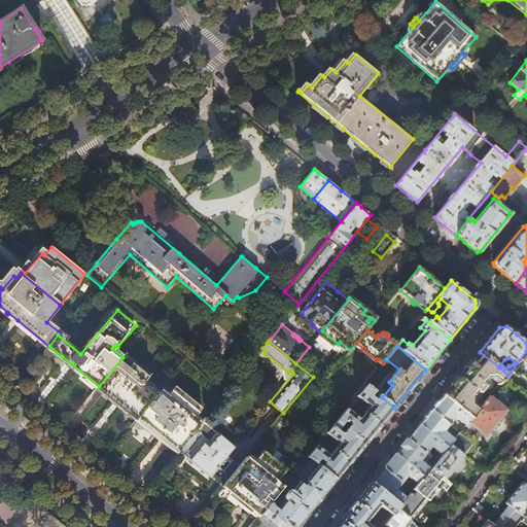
[(526,351),(511,372),(518,378),(520,375),(526,381),(526,351)]
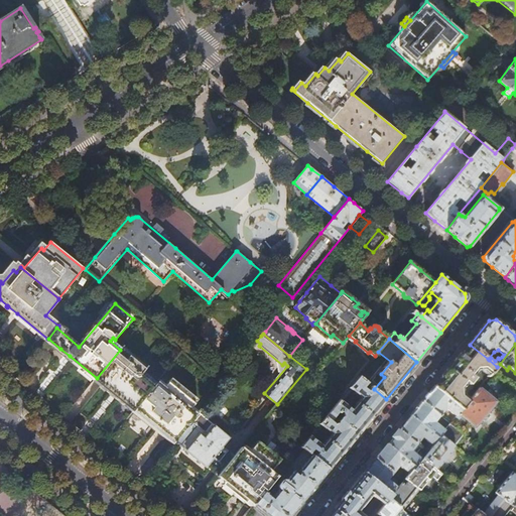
[(487,379),(497,367),(489,360),(488,359),(470,345),(435,387),(463,409),(470,400),(464,395),(463,389),(468,384),(470,385),(475,379),(473,377),(478,371),(483,371),(487,374),(485,377),(487,379)]
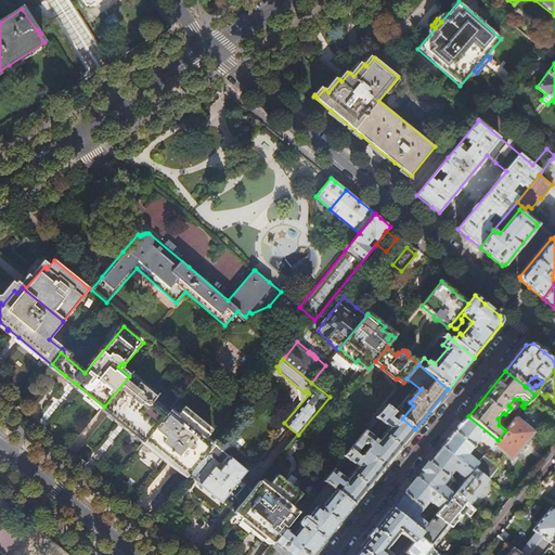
[(145,441),(146,440),(168,413),(154,401),(156,398),(129,376),(104,407),(107,409),(125,424),(145,441)]
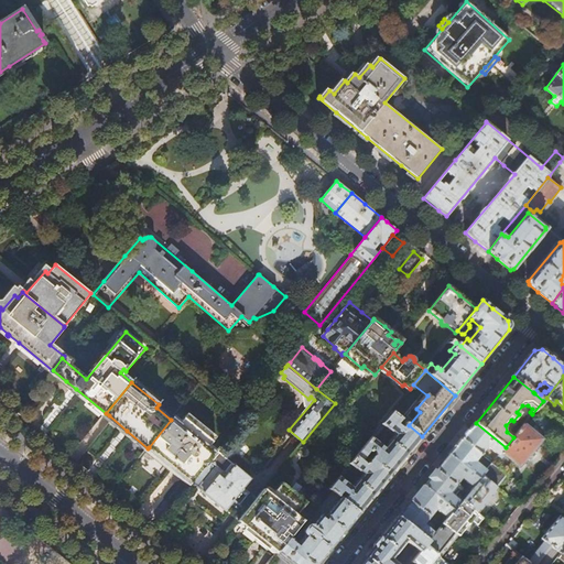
[(402,429),(397,424),(401,420),(391,411),(372,434),(329,488),(334,491),(338,496),(343,491),(347,496),(344,500),(359,513),(422,436),(409,425),(405,423),(402,429)]
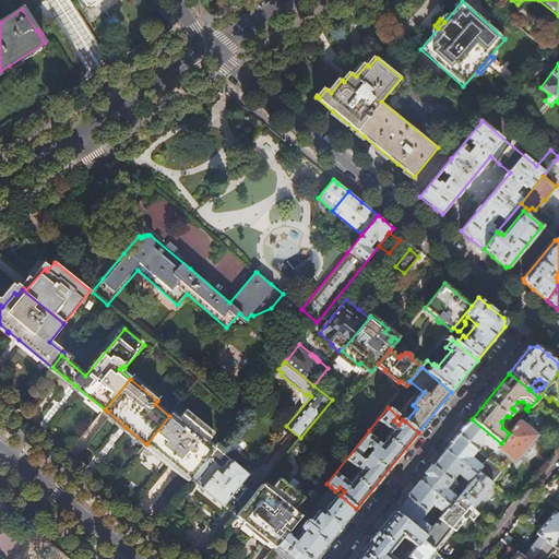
[(176,466),(190,478),(204,461),(215,447),(209,441),(213,435),(185,412),(179,418),(173,413),(169,416),(147,443),(176,466)]
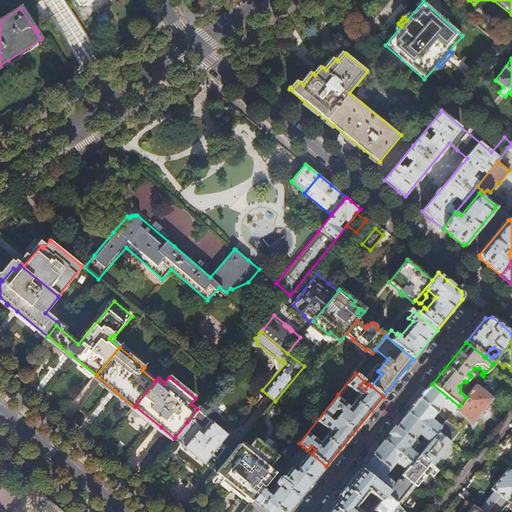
[(479,388),(476,386),(466,397),(459,406),(447,421),(441,428),(437,432),(450,443),(459,432),(459,431),(468,421),(472,424),(480,414),(492,399),(490,397),(495,390),(485,381),(479,388)]
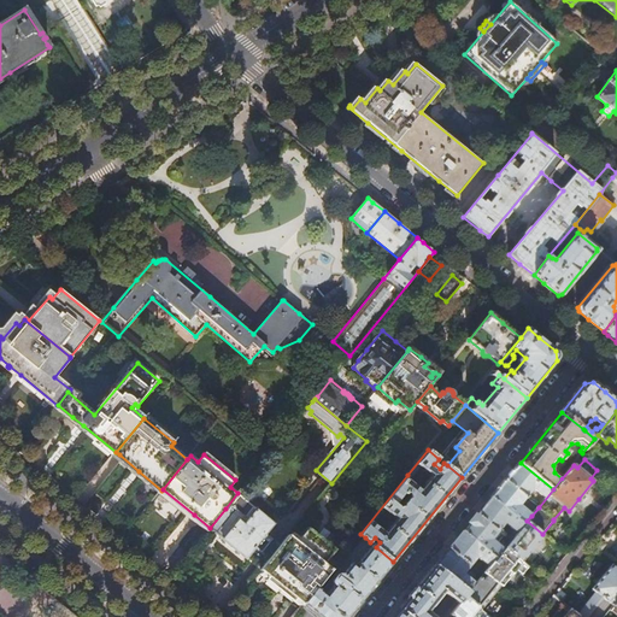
[(553,489),(521,463),(506,481),(526,497),(539,507),(553,489)]
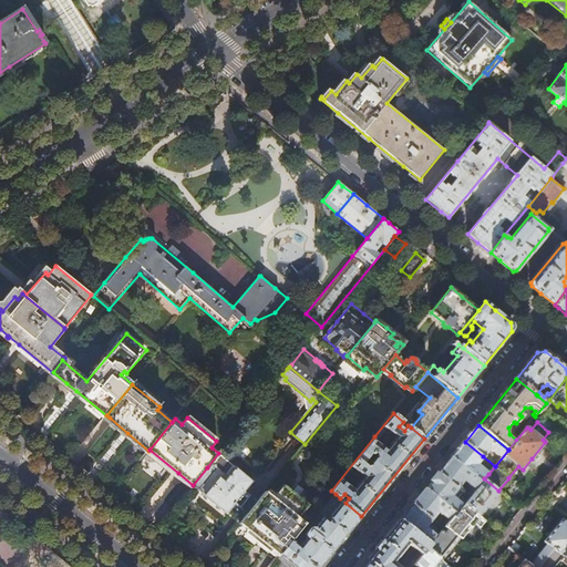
[(483,456),(465,442),(453,456),(483,481),(484,478),(488,474),(477,464),(483,456)]
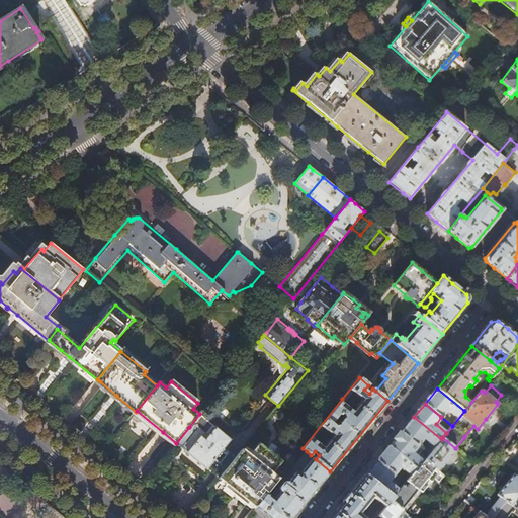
[(208,468),(220,477),(235,458),(224,449),(232,439),(216,427),(199,414),(189,427),(176,443),(187,452),(192,456),(207,468),(208,468)]
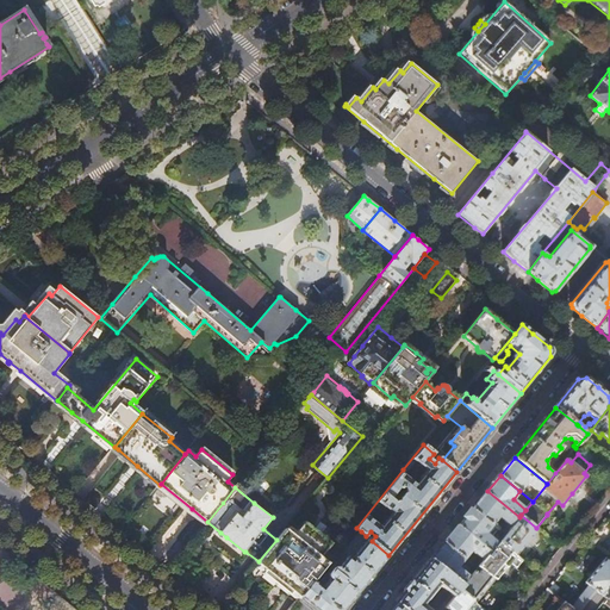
[(520,517),(487,491),(473,509),(493,524),(500,516),(512,526),(520,517)]
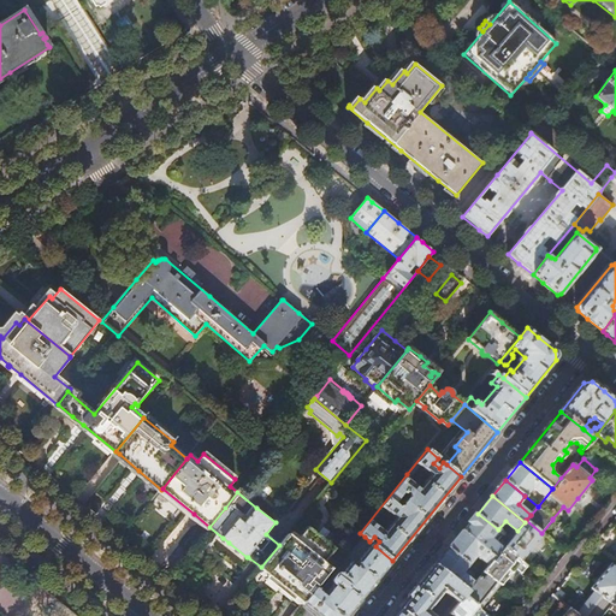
[(498,529),(478,514),(465,529),(463,531),(496,557),(503,549),(491,539),(498,529)]
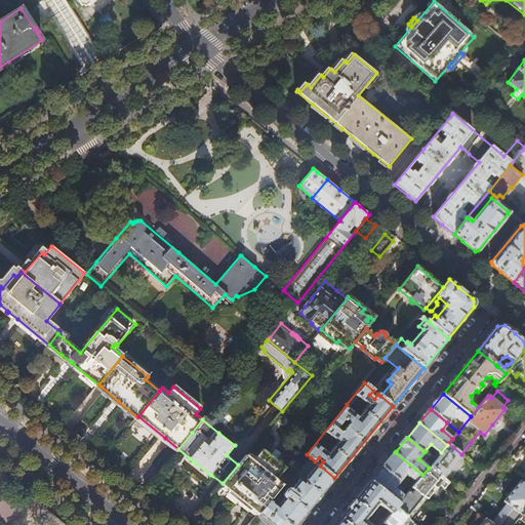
[(456,465),(463,455),(461,454),(448,443),(447,445),(441,452),(430,467),(444,479),(451,471),(454,468),(456,465)]
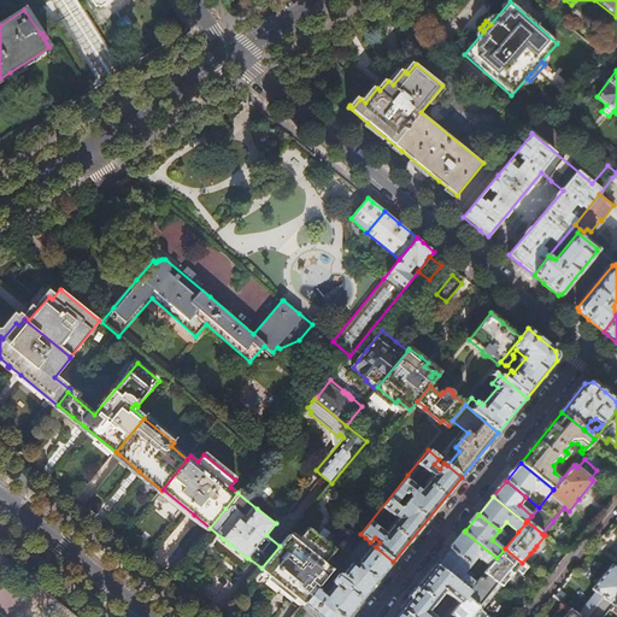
[(298,541),(289,534),(280,546),(262,568),(260,570),(280,586),(303,604),(317,587),(331,569),(324,563),(333,552),(306,530),(298,541)]
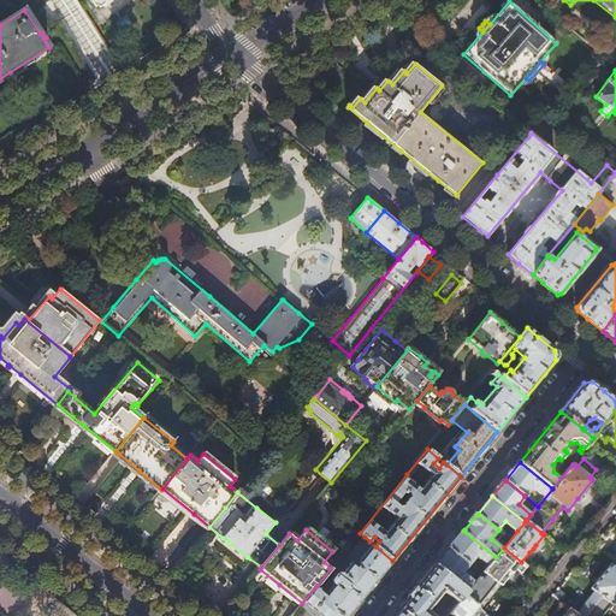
[(496,557),(463,531),(450,548),(471,564),(478,556),(489,566),(496,557)]
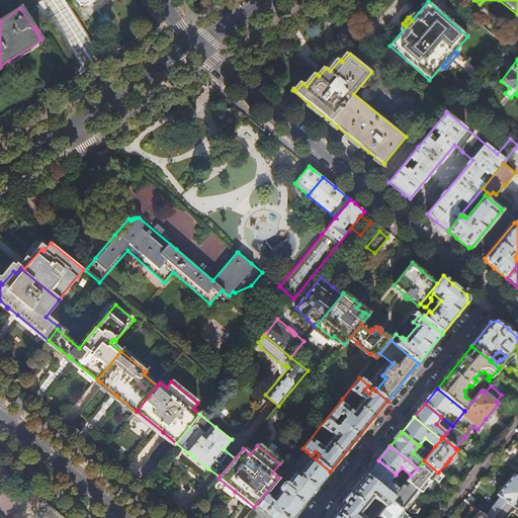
[(307,451),(303,448),(283,471),(290,478),(287,482),(285,482),(284,482),(283,482),(282,482),(278,487),(278,488),(278,490),(278,491),(279,492),(273,499),(266,493),(254,507),(266,517),(267,517),(290,517),(330,471),(316,459),(313,457),(297,476),(291,470),(307,451)]
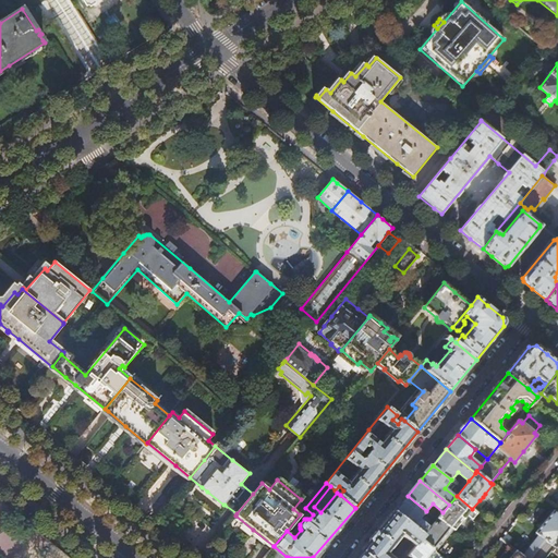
[(426,511),(408,496),(395,511),(424,535),(431,528),(420,519),(426,511)]
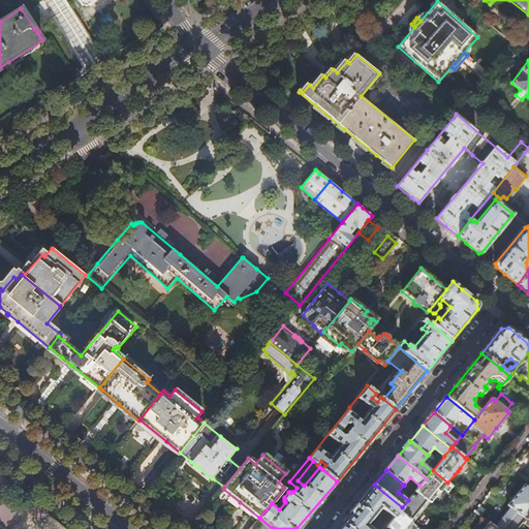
[(455,489),(447,483),(433,470),(432,471),(426,478),(419,486),(415,491),(430,502),(431,503),(435,498),(439,493),(442,489),(444,490),(449,495),(455,489)]
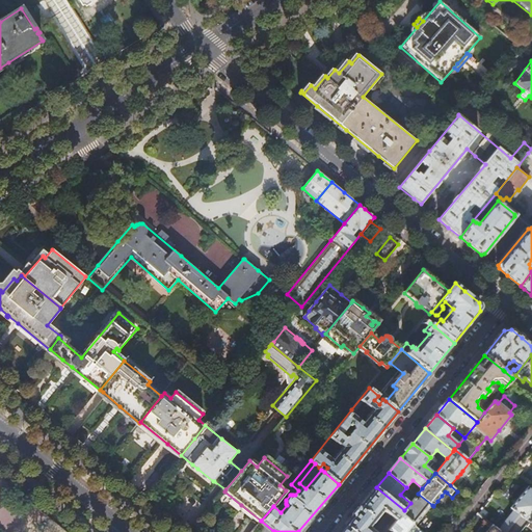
[(531,519),(531,488),(531,489),(529,486),(521,497),(511,508),(514,511),(499,530),(501,531),(522,531),(527,526),(531,519)]
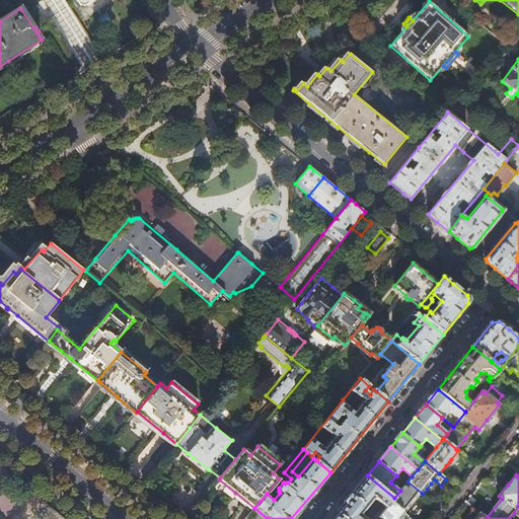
[(376,518),(391,502),(394,498),(367,475),(331,518),(376,518)]
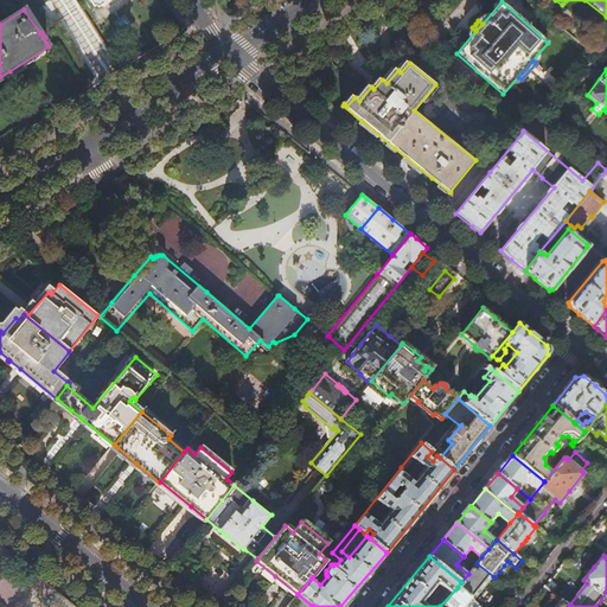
[(493,576),(477,563),(468,574),(461,582),(458,587),(474,600),(484,587),(493,576)]
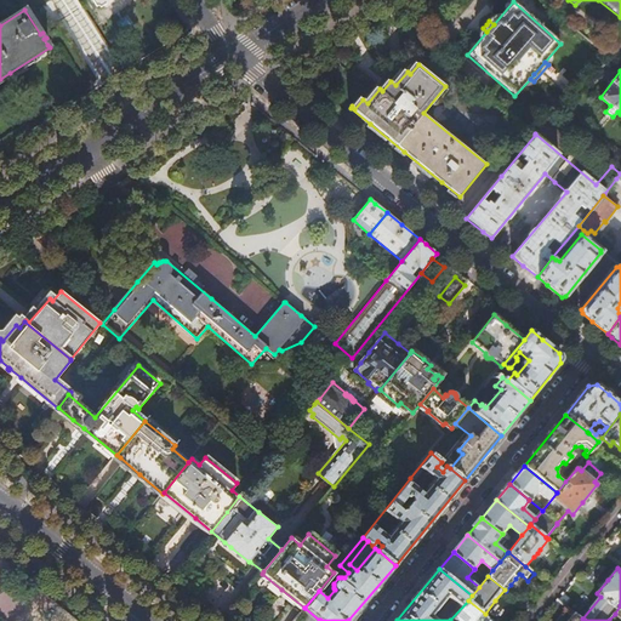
[(478,620),(485,614),(468,600),(450,620),(478,620)]
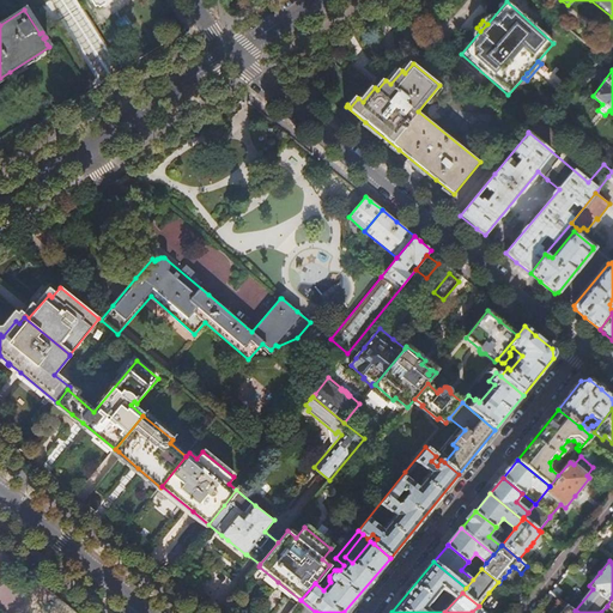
[(577,612),(575,611),(559,599),(547,612),(577,612)]
